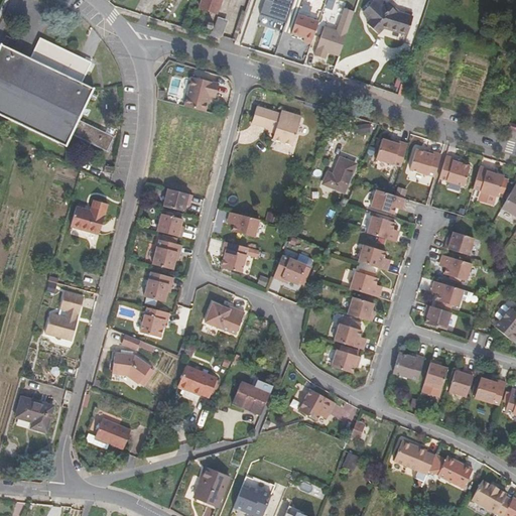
[(201,0),(199,8),(217,14),(222,0),(201,0)]
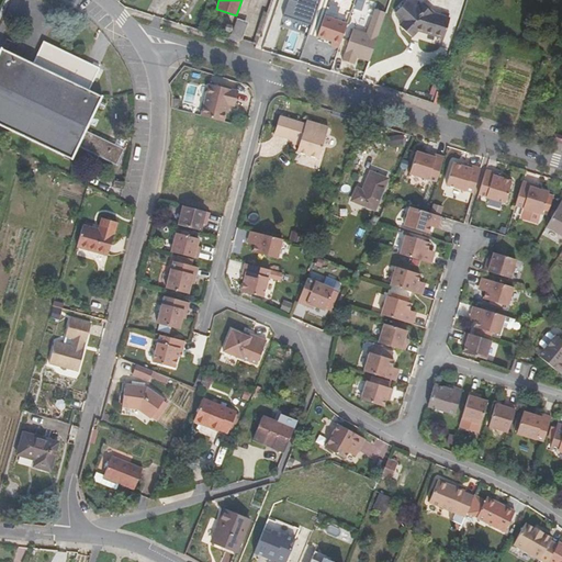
[(311,24),(319,0),(289,0),(284,15),(311,24)]
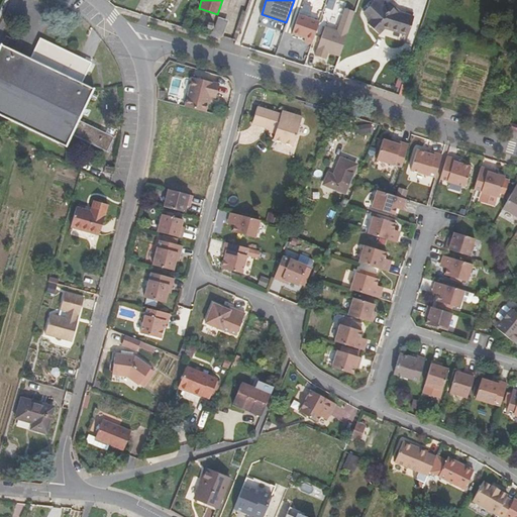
[(382,0),(375,0),(364,12),(371,20),(367,24),(379,35),(385,29),(408,36),(414,17),(401,13),(390,3),(388,5),(382,0)]
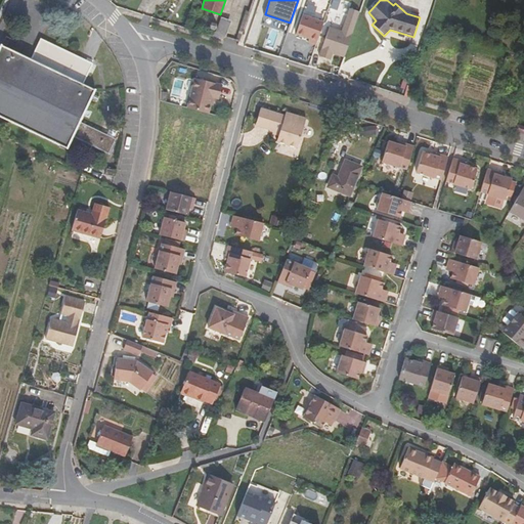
[(344,57),(359,11),(349,8),(341,31),(329,27),(319,56),(331,60),(334,54),(344,57)]
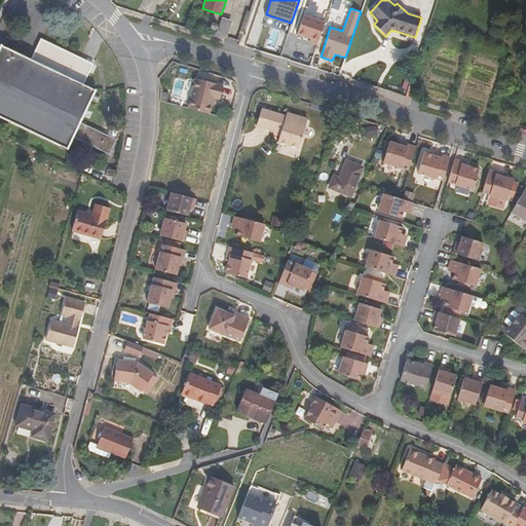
[(236,40),(240,41),(251,11),(247,10),(236,40)]
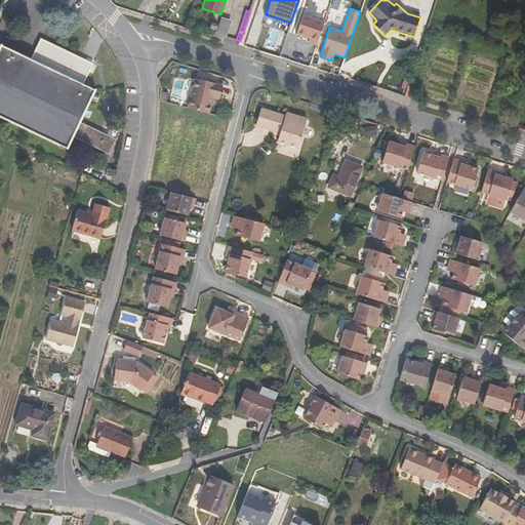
[(308,42),(315,45),(324,23),(301,13),(294,35),(308,40),(308,42)]
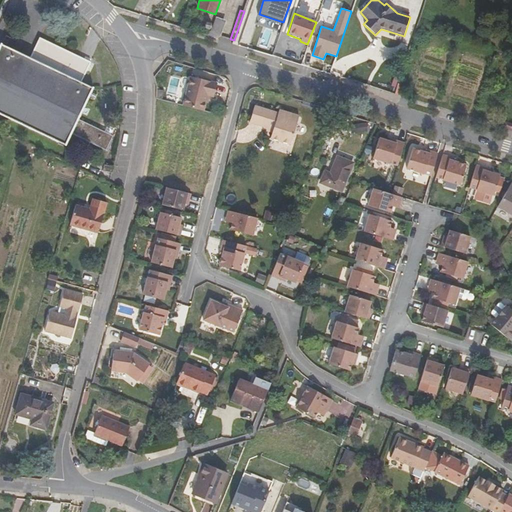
[(216,17),(211,32),(221,36),(226,21),(216,17)]
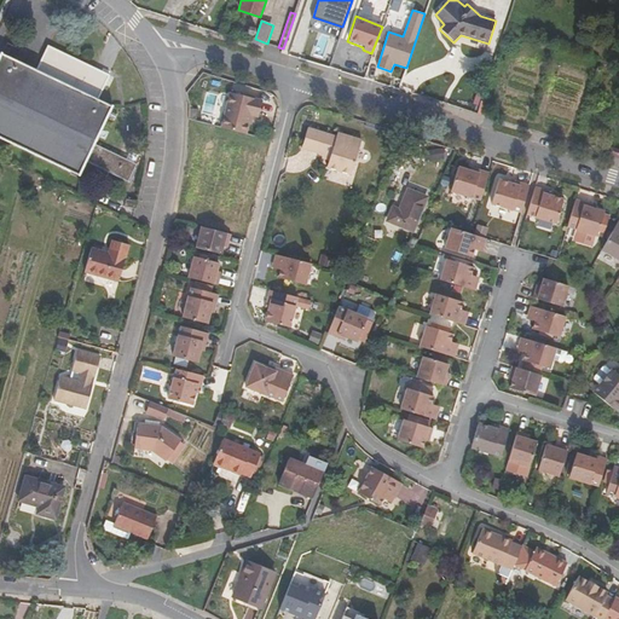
[(254,27),(250,25),(247,27),(246,32),(248,35),(252,36),(254,35),(256,32),(256,28),(254,27)]
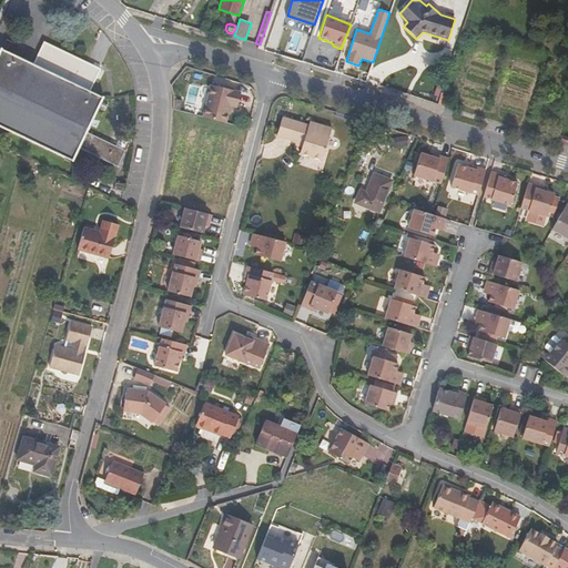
[(33,64),(1,49),(0,50),(0,125),(72,161),(79,149),(118,166),(125,151),(87,132),(103,98),(90,92),(100,69),(44,42),(33,64)]
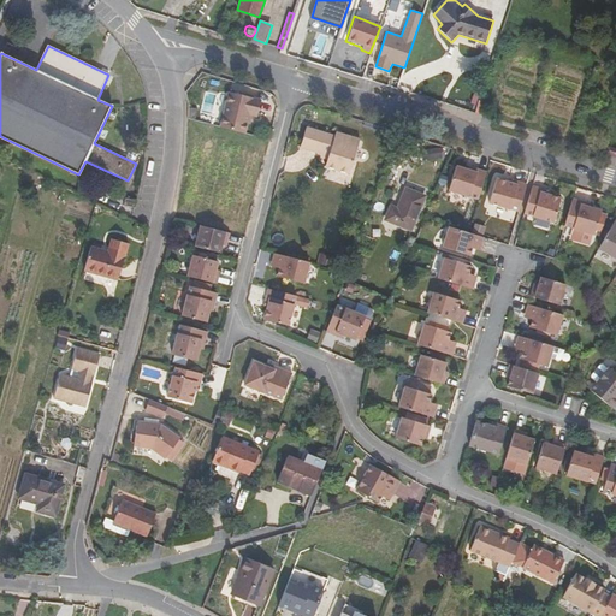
[(219,128),(244,134),(247,124),(249,114),(250,116),(256,117),(260,101),(229,93),(219,128)]
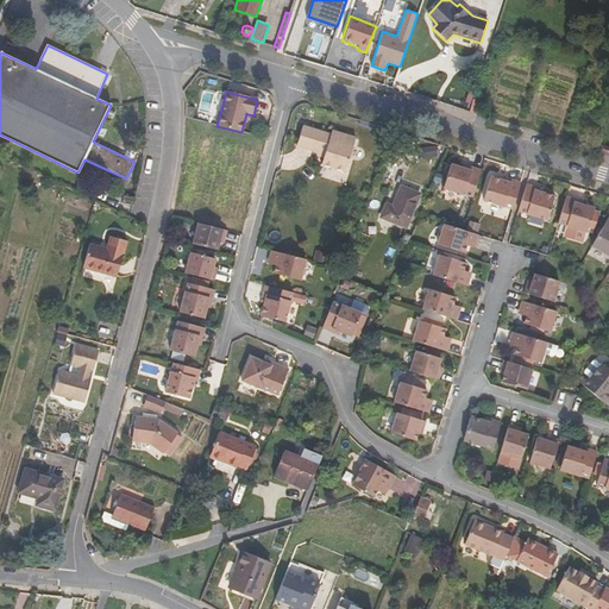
[(479,101),(472,100),(469,112),(476,114),(479,101)]
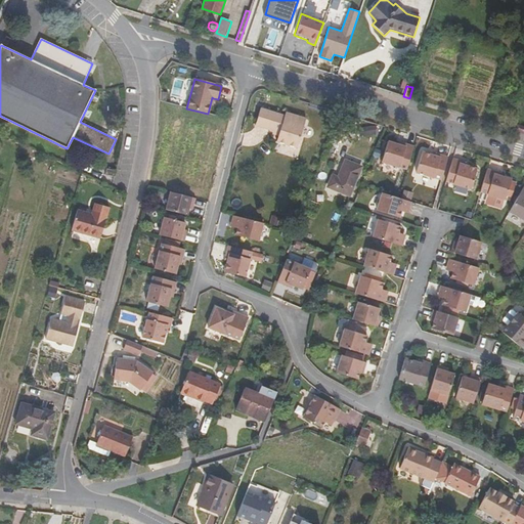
[(298,148),(306,119),(286,114),(285,117),(260,111),(256,127),(280,134),(277,143),(298,148)]
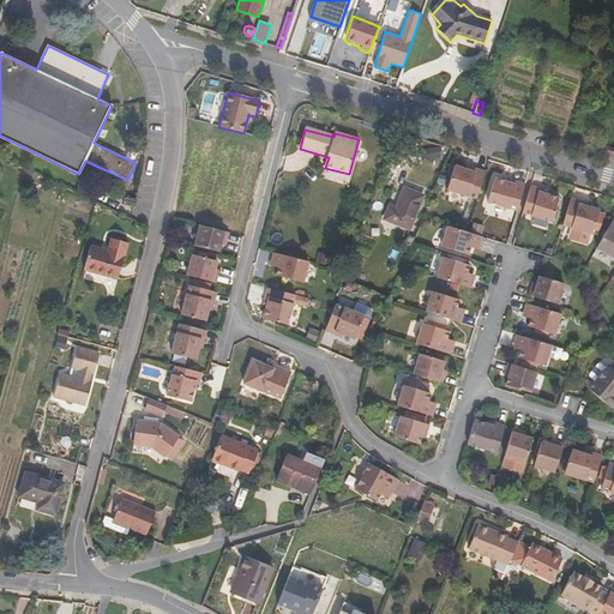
[(485,173),(473,169),(471,173),(465,170),(455,167),(447,191),(476,199),(485,173)]
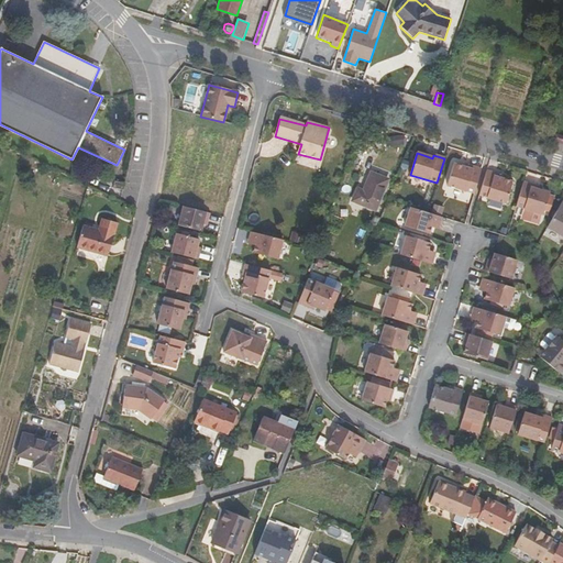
[(481,169),(471,166),(470,169),(464,168),(453,164),(446,186),(473,195),(481,169)]
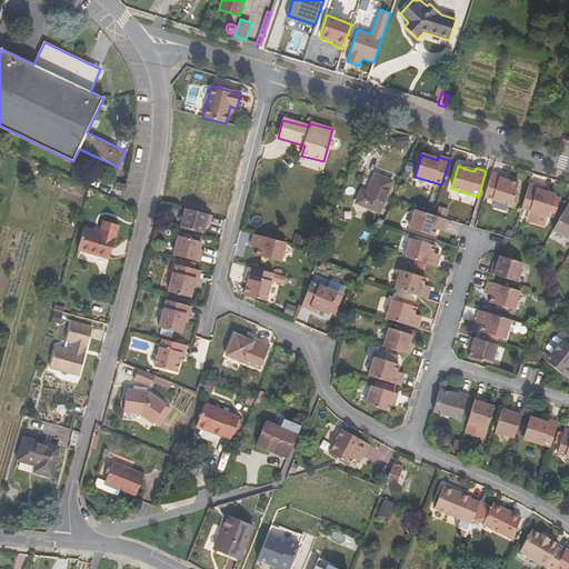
[(375,173),(367,191),(361,189),(356,203),(380,213),(392,181),(375,173)]
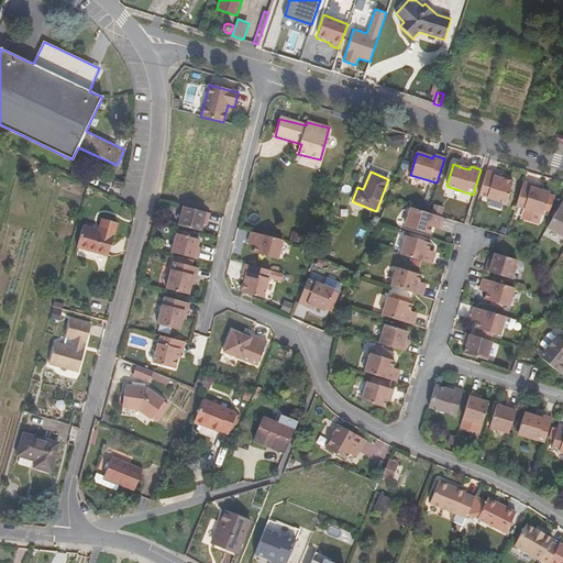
[(497,175),(486,172),(479,196),(505,203),(511,183),(500,178),(496,177),(497,175)]
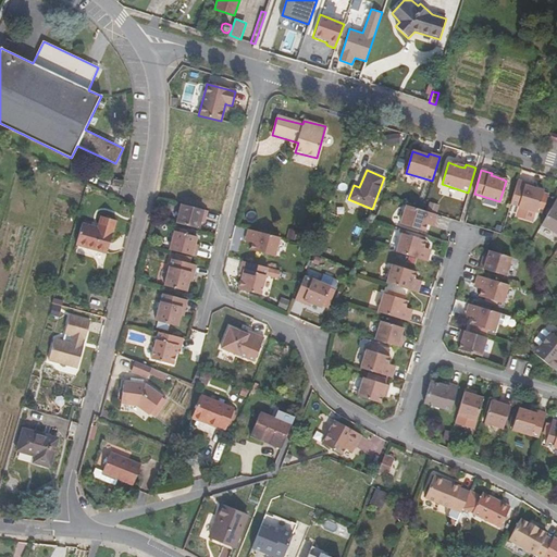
[(529,184),(518,181),(509,206),(519,208),(534,212),(541,214),(546,195),(542,194),(542,192),(532,189),(527,187),(529,184)]
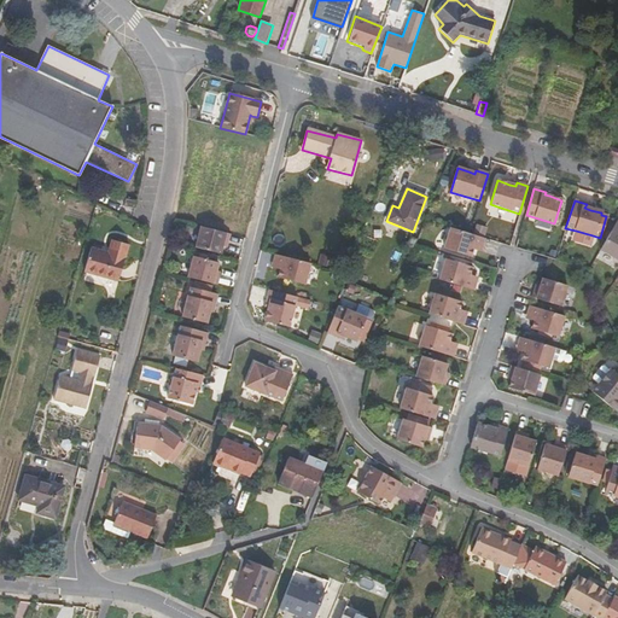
[(617,219),(600,250),(617,260),(617,219)]
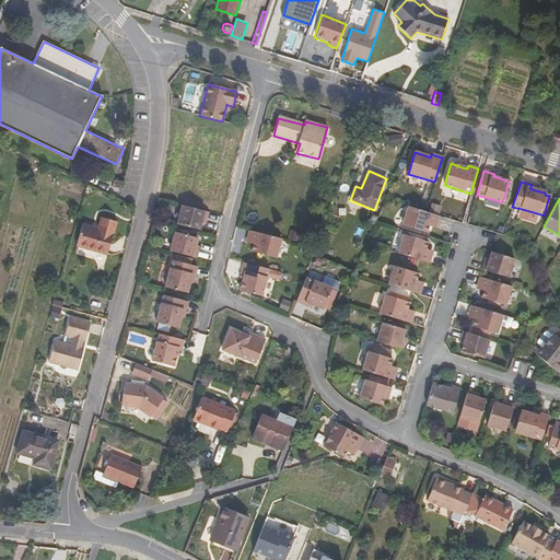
[(207,221),(208,212),(182,206),(176,225),(199,231),(201,224),(201,220),(207,221)]
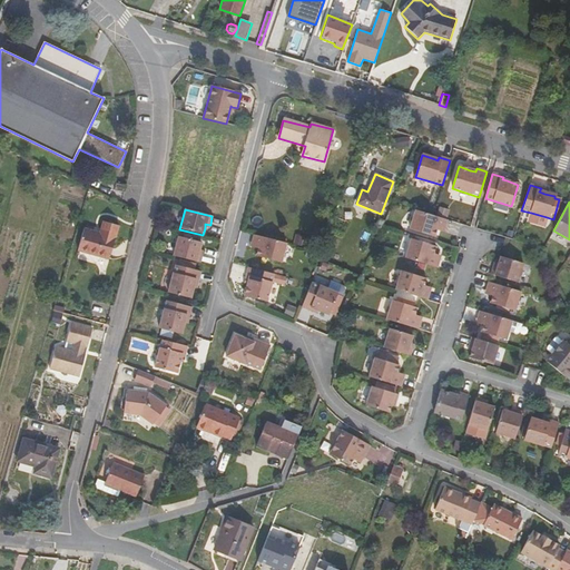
[(444,228),(448,220),(433,216),(415,210),(410,229),(434,237),(436,231),(438,226),(444,228)]
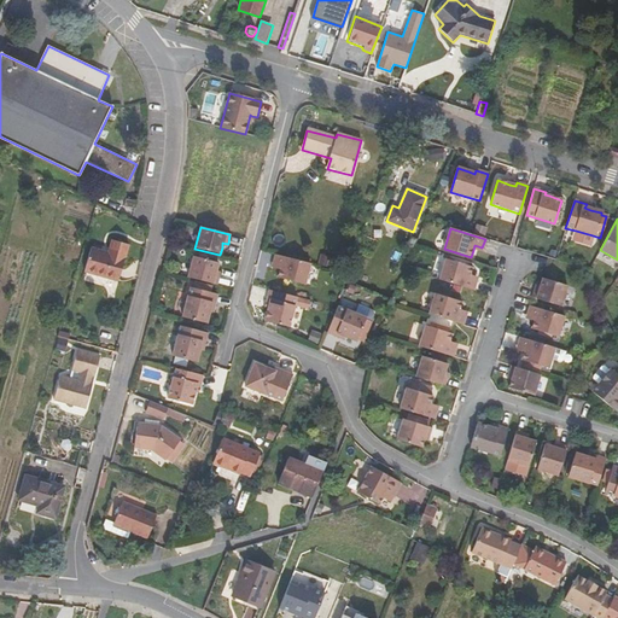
[(589,245),(593,235),(576,231),(572,242),(589,245)]
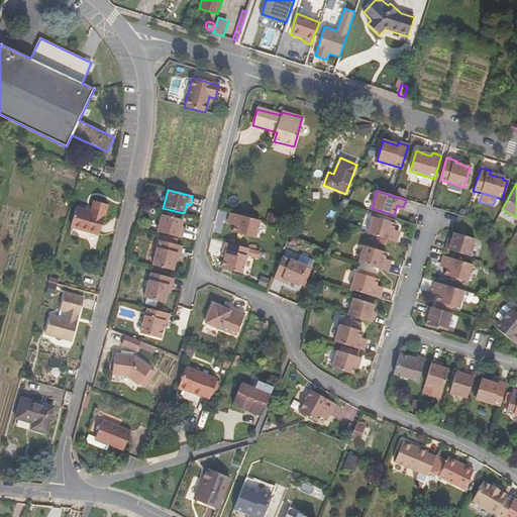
[(71,226),(99,235),(107,206),(94,202),(91,211),(77,207),(71,226)]
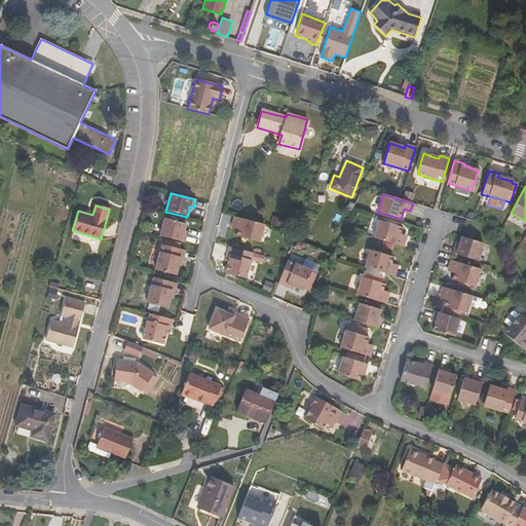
[(234,217),(232,224),(238,226),(237,230),(236,236),(258,241),(263,224),(234,217)]
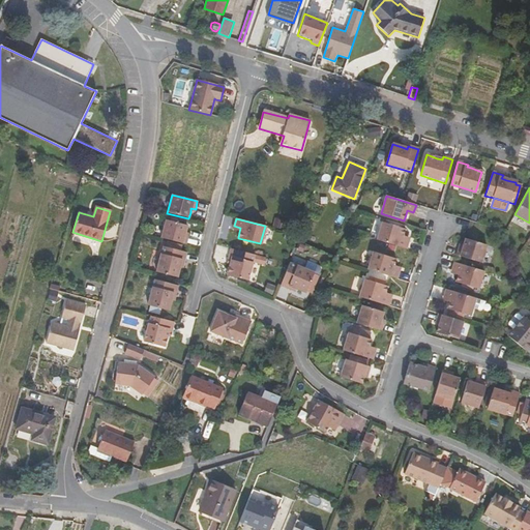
[(376,218),(372,236),(377,237),(382,219),(376,218)]
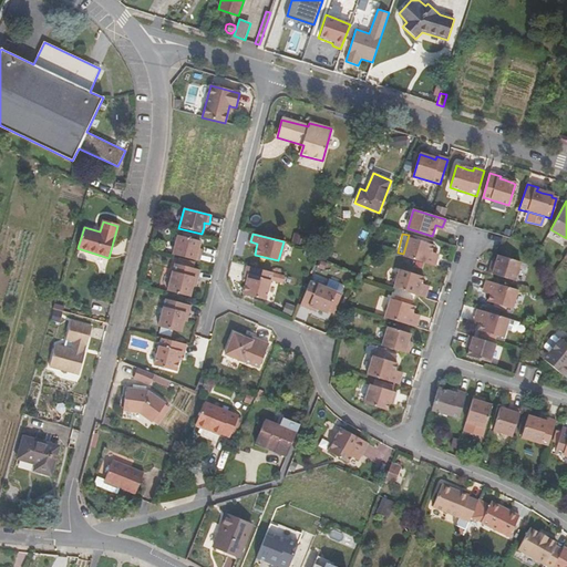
[(199,261),(200,254),(196,253),(197,248),(199,241),(177,236),(173,255),(199,261)]
